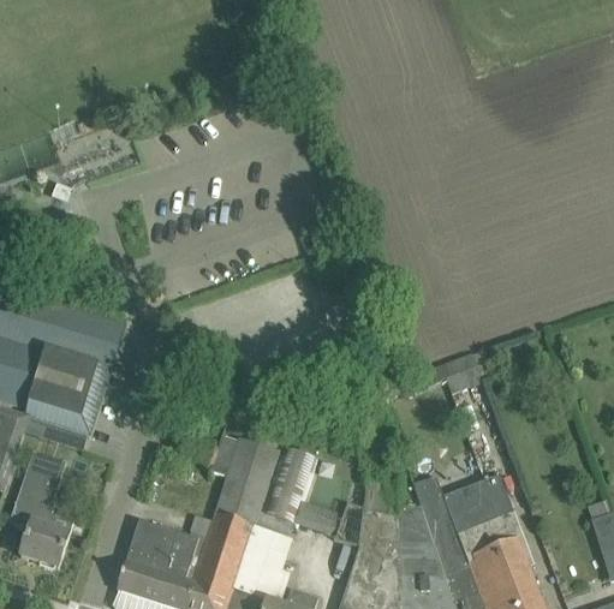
[(72,189),(57,181),(54,189),(70,195),(72,189)]
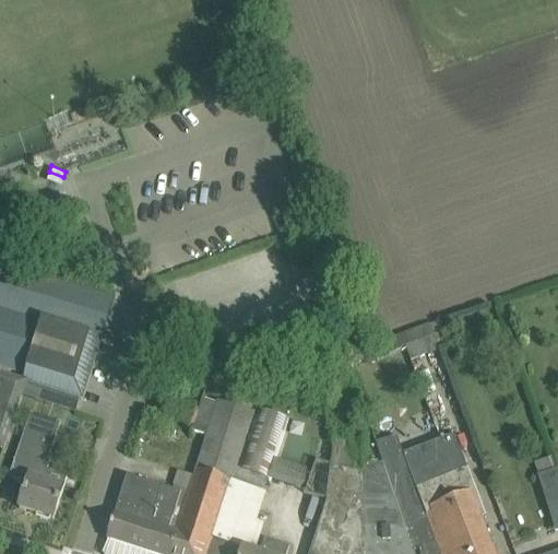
[(0,362),(24,370),(22,376),(27,377),(25,380),(81,398),(114,295),(0,259),(0,362)]
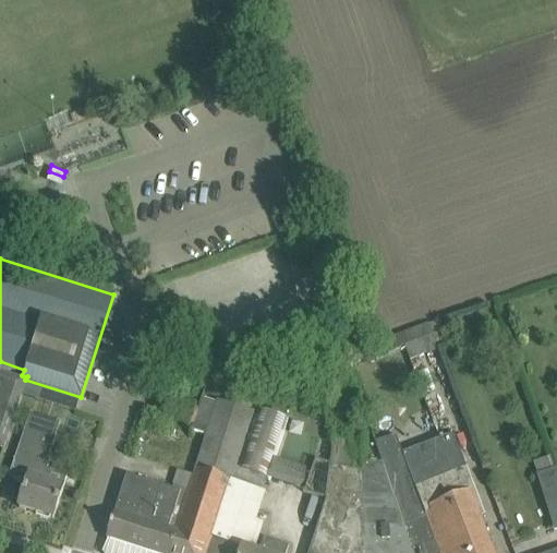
[(404,343),(410,356),(436,345),(426,320),(362,344),(366,358),(404,343)]
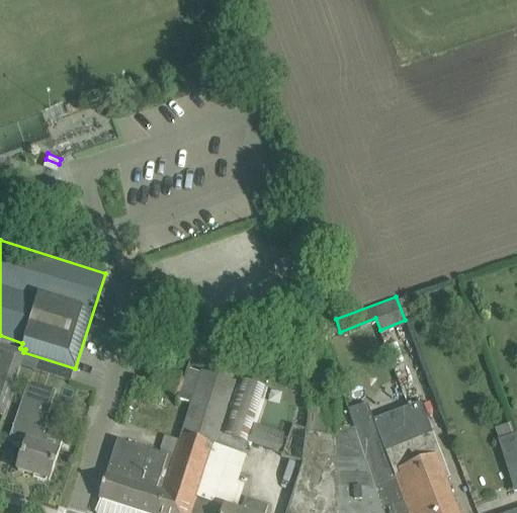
[(0,413),(3,414),(25,349),(0,341),(0,413)]
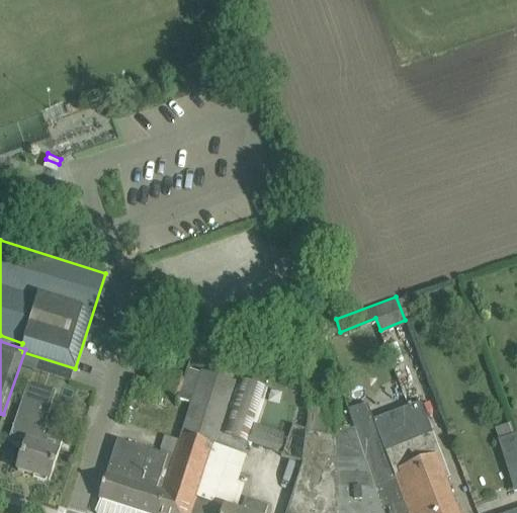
[(97,512),(100,512),(154,512),(155,512),(221,512),(233,479),(246,439),(219,430),(234,379),(219,374),(220,372),(217,371),(216,373),(200,368),(200,370),(186,366),(184,372),(159,363),(151,387),(191,400),(173,454),(116,437),(98,495),(99,496),(95,508),(97,512)]
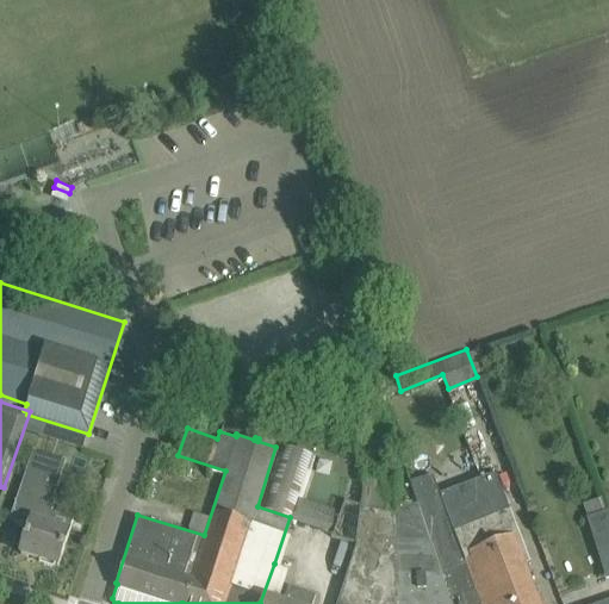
[(292,518),(314,456),(278,443),(277,443),(275,447),(258,506),(290,517),(292,518)]
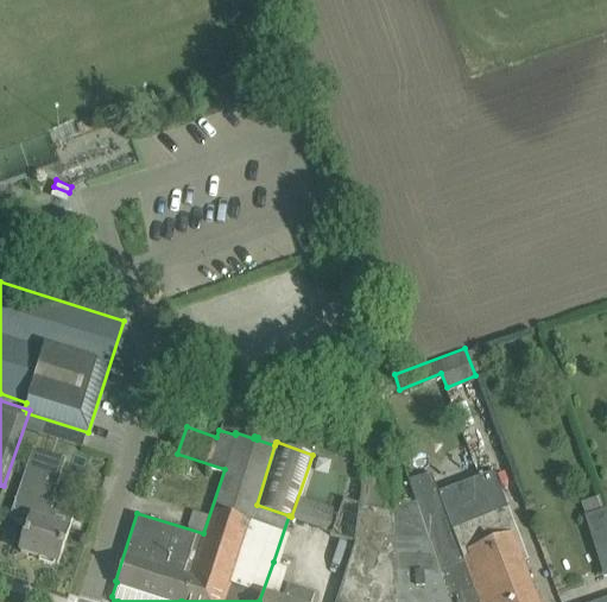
[(73,514),(50,507),(51,505),(49,505),(65,456),(32,444),(8,514),(29,521),(20,547),(40,555),(40,553),(54,558),(54,559),(57,561),(73,514)]
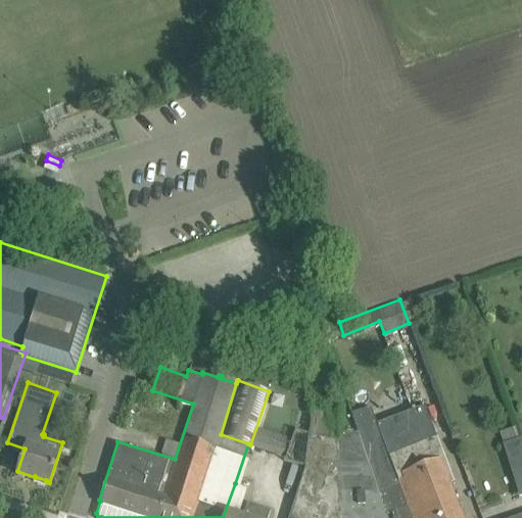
[(453,477),(424,404),(378,421),(371,403),(351,411),(358,430),(357,430),(386,517),(462,517),(447,479),(453,477)]
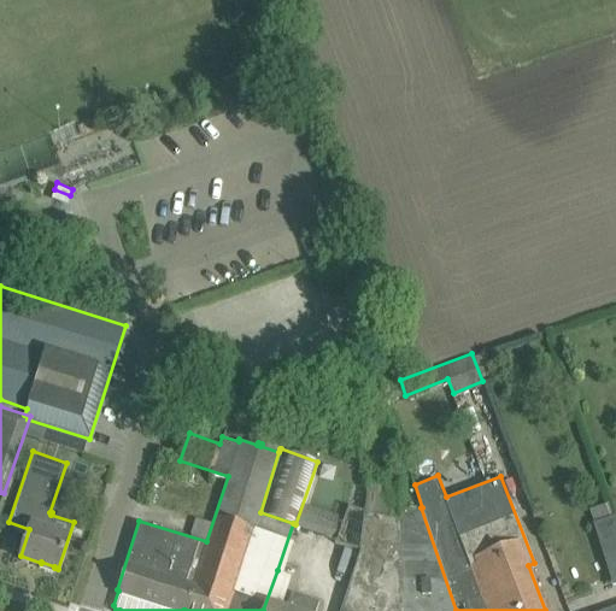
[(399,482),(369,477),(365,509),(359,547),(342,601),(339,610),(404,610),(402,507),(399,482)]
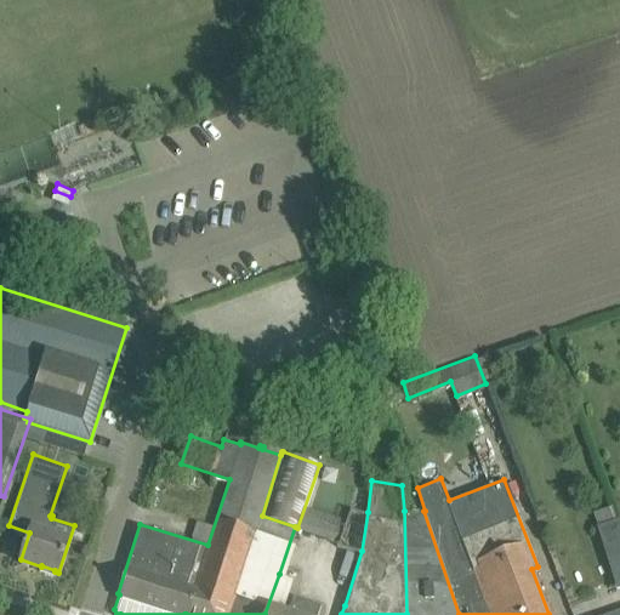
[(459,614),(424,511),(404,511),(407,614),(459,614)]
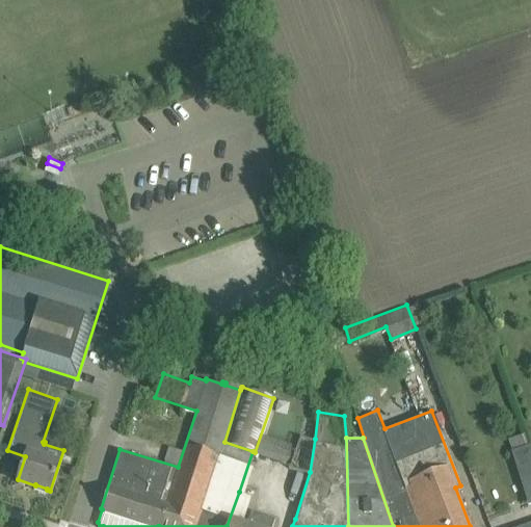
[(530,443),(530,442),(512,449),(528,503),(530,501),(530,443)]
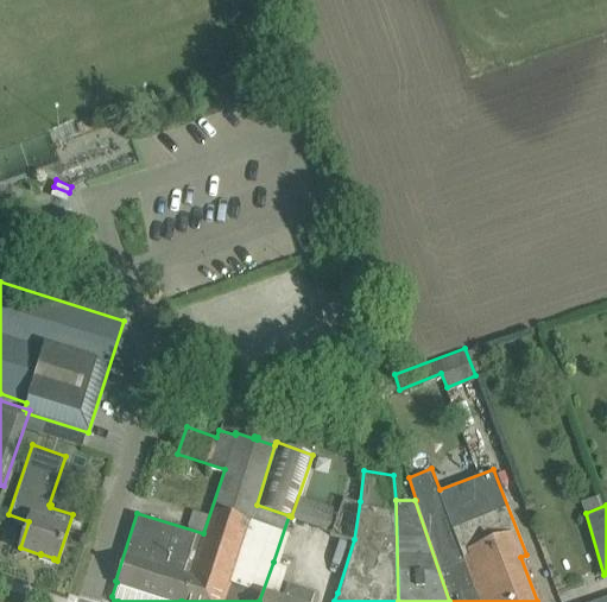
[(285,565),(273,562),(259,601),(309,601),(314,590),(286,581),(282,597),(270,594),(278,588),(285,565)]
